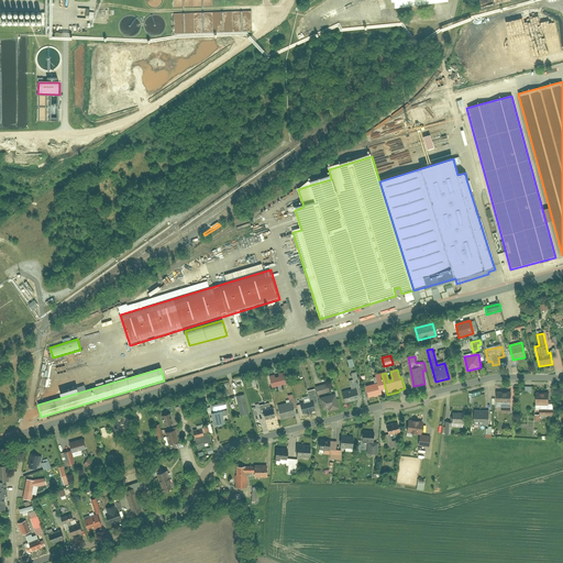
[(386,390),(382,374),(376,376),(378,384),(366,387),(370,399),(382,396),(381,392),(386,390)]
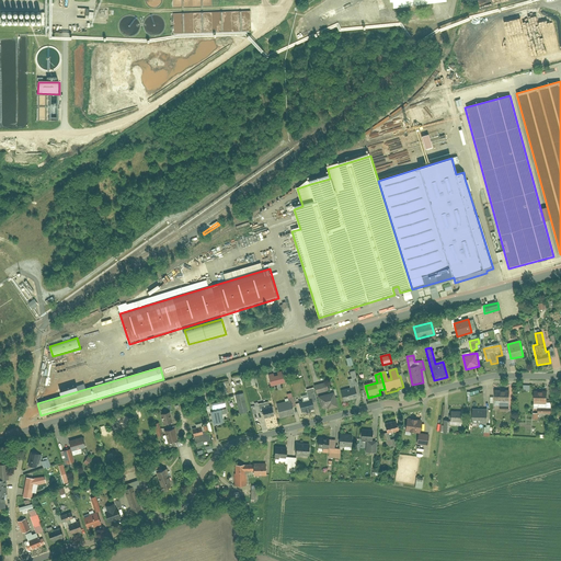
[(316,388),(315,388),(317,395),(329,391),(328,385),(316,388)]
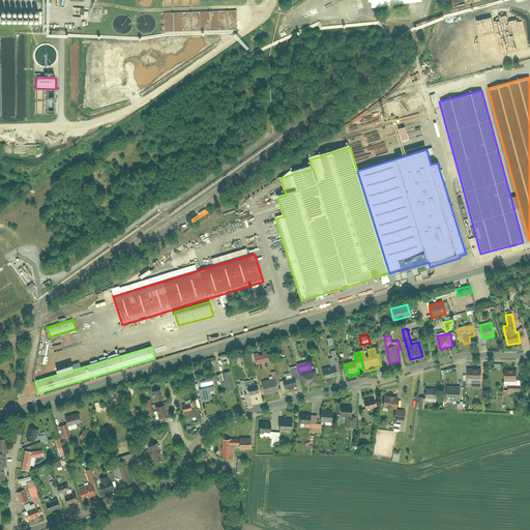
[(330,366),(322,369),(325,381),(339,377),(335,364),(334,365),(330,366)]
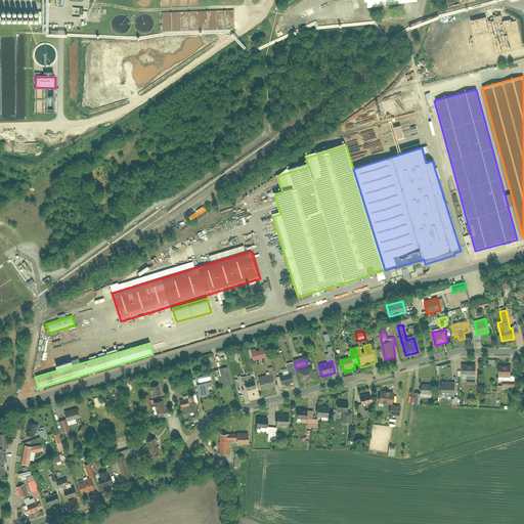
[(282,376),(279,377),(282,387),(286,386),(286,387),(291,386),(291,384),(294,383),(292,374),(296,373),(293,363),(287,364),(288,369),(281,372),(282,376)]
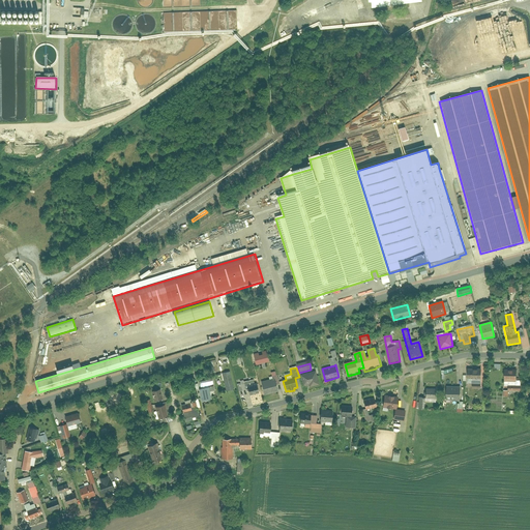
[(467,385),(472,385),(472,389),(481,389),(481,383),(480,383),(480,371),(467,370),(467,385)]
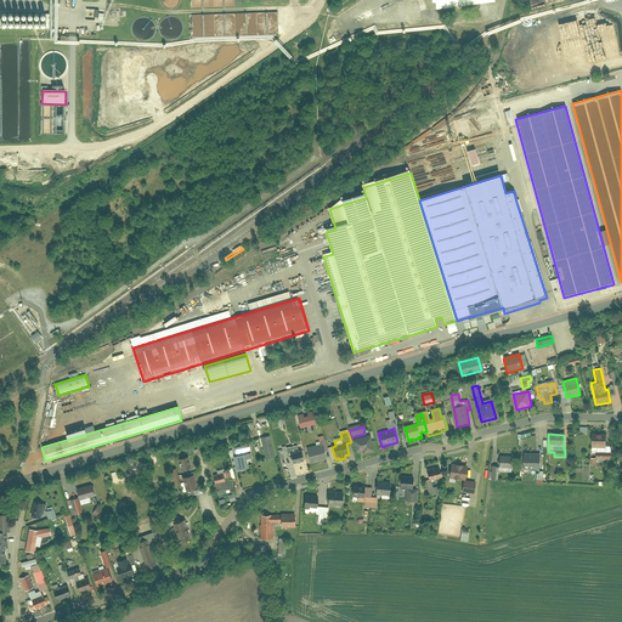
[(606,435),(592,435),(592,448),(606,448),(606,435)]
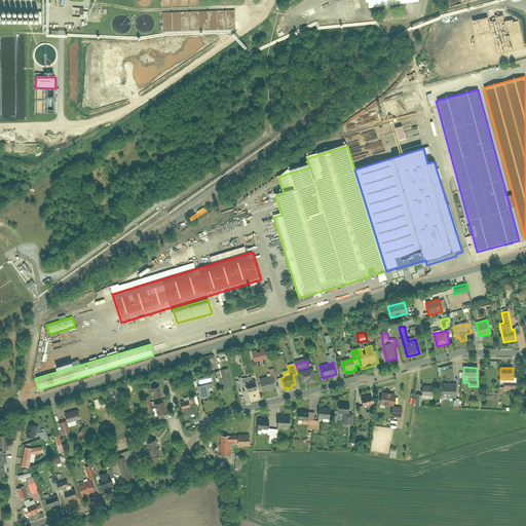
[(223,387),(232,386),(229,369),(219,371),(223,387)]
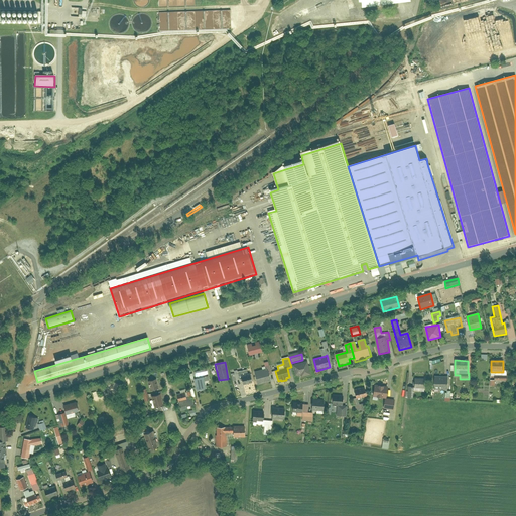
[(306,362),(292,366),(294,376),(299,375),(300,377),(309,375),(306,362)]
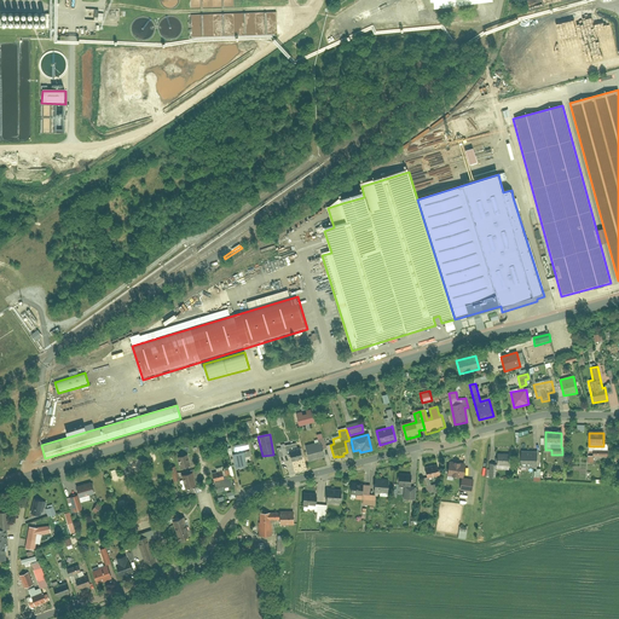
[(316,445),(306,447),(310,462),(327,458),(324,450),(327,449),(324,438),(314,441),(316,445)]
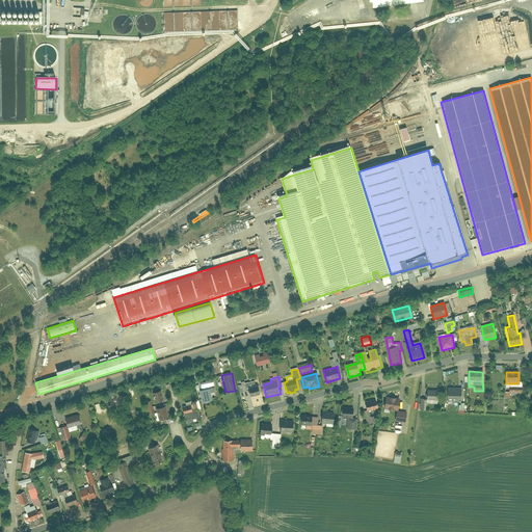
[(251,398),(261,396),(259,387),(257,388),(255,381),(245,384),(244,381),(241,382),(241,386),(238,387),(240,393),(249,391),(251,398)]
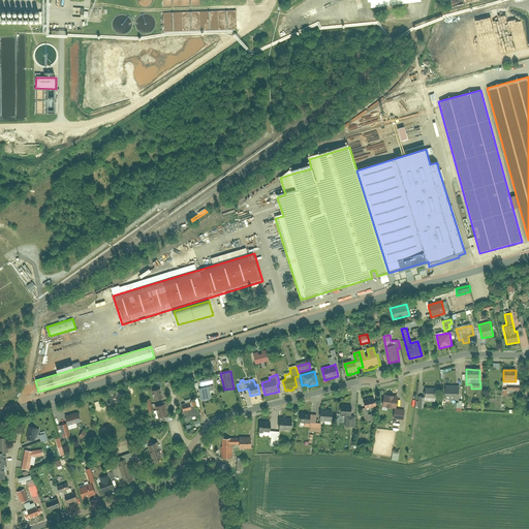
[(520,392),(520,386),(506,385),(506,391),(502,391),(502,397),(507,397),(507,392),(520,392)]
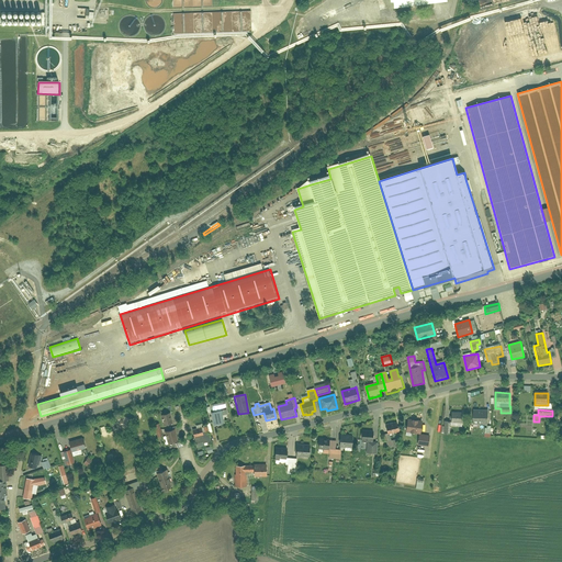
[(211,413),(213,426),(224,424),(222,411),(211,413)]
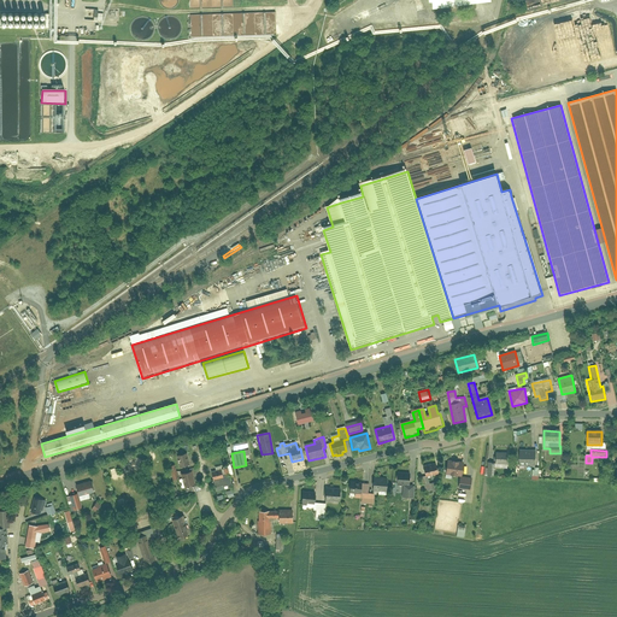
[(518,465),(534,465),(534,451),(518,451),(518,465)]
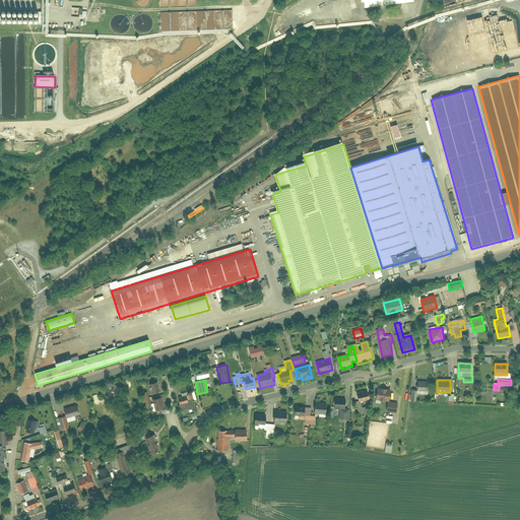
[(151,394),(160,392),(157,381),(149,383),(151,394)]
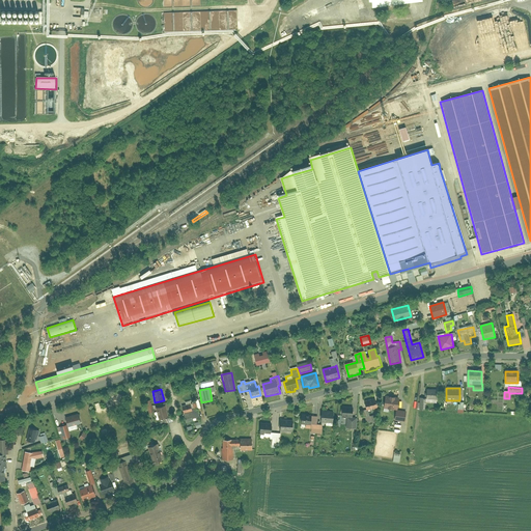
[(426,390),(426,403),(437,403),(437,390),(426,390)]
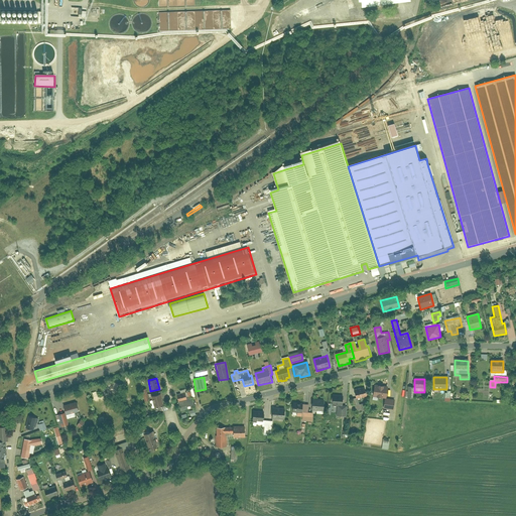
[(375,387),(373,397),(387,399),(389,388),(375,387)]
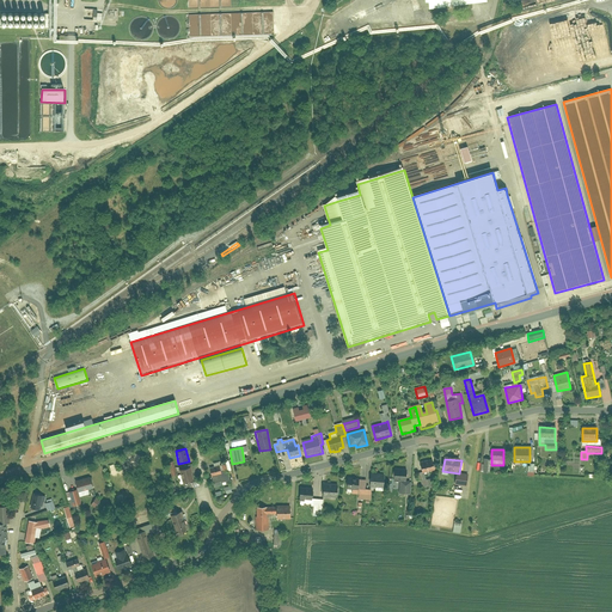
[(167,463),(171,476),(178,475),(175,461),(167,463)]
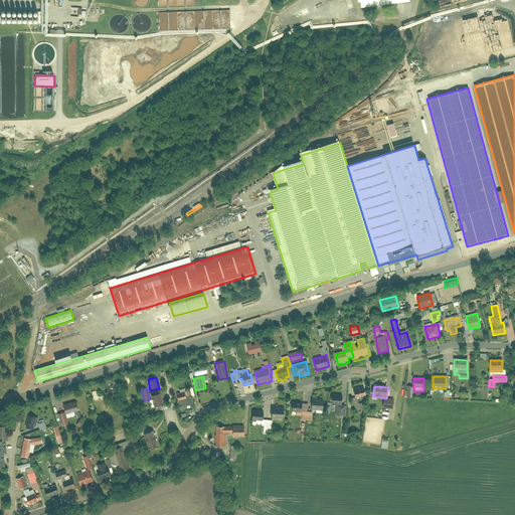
[(364,388),(353,390),(355,398),(351,399),(353,405),(354,405),(356,411),(365,409),(363,403),(359,404),(358,399),(366,397),(364,388)]
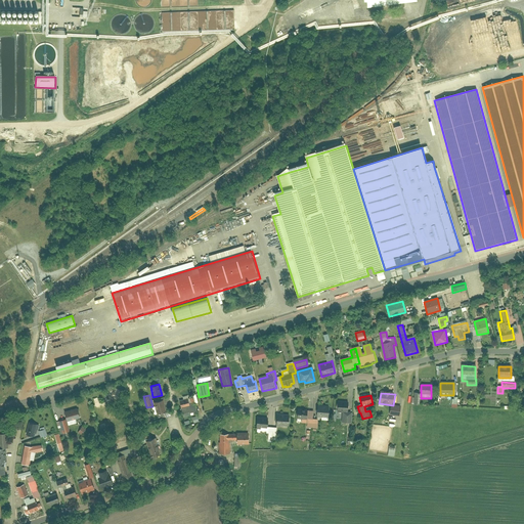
[(192,396),(179,399),(182,413),(195,410),(192,396)]
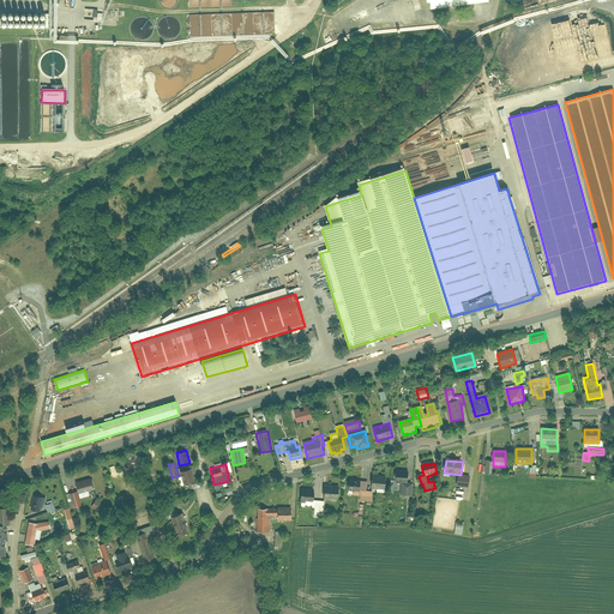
[(184,485),(193,482),(190,469),(180,471),(184,485)]
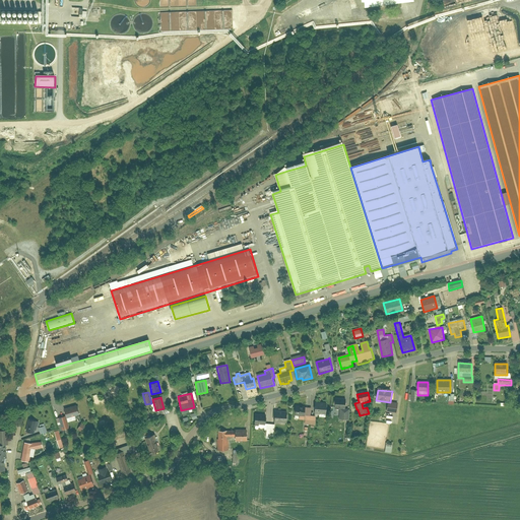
[(346,399),(334,399),(334,408),(340,409),(339,419),(349,419),(349,408),(346,408),(346,399)]
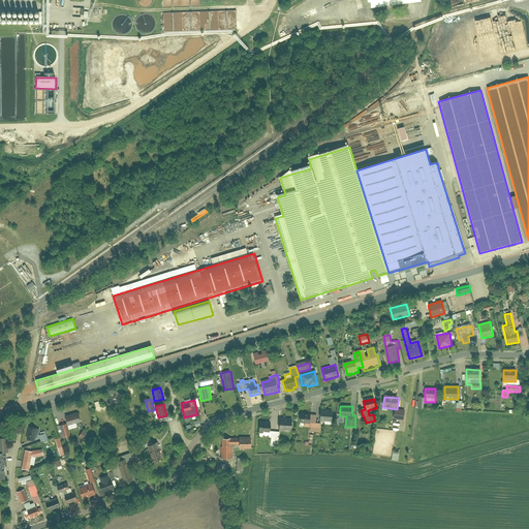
[(332,409),(319,408),(318,419),(331,422),(332,409)]
